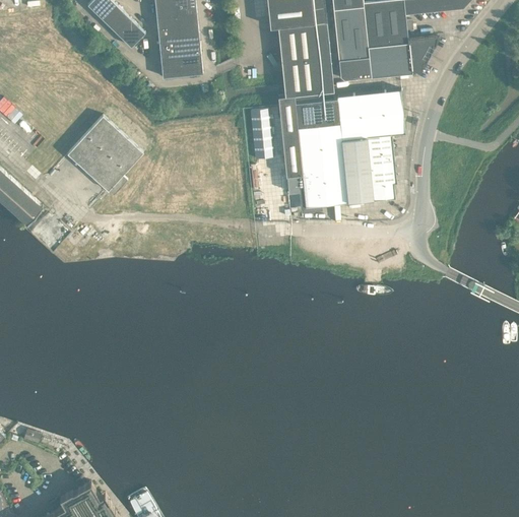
[(91,0),(86,6),(101,20),(115,5),(109,0),(91,0)]
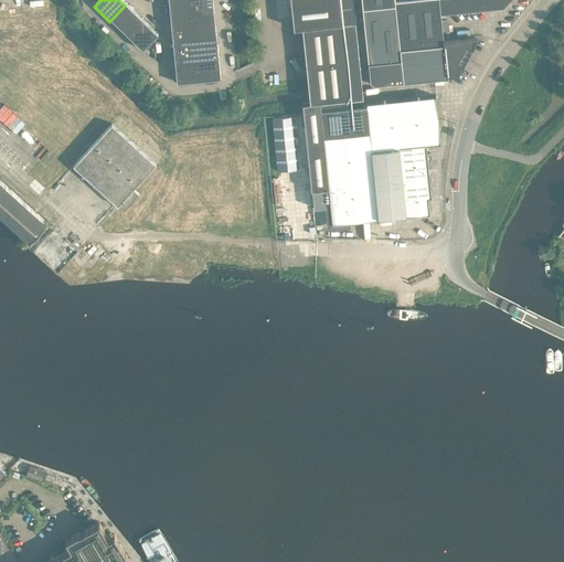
[(167,0),(176,86),(220,81),(211,0),(167,0)]
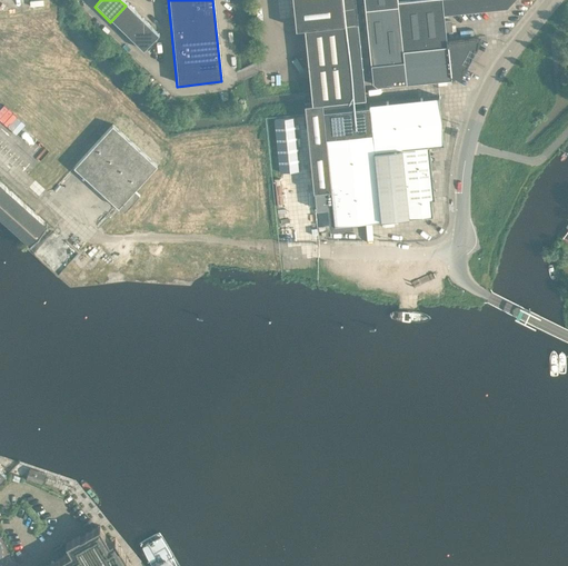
[(339,0),(290,0),(295,31),(304,30),(309,87),(310,101),(310,102),(311,106),(321,105),(350,102),(342,26),(339,0)]
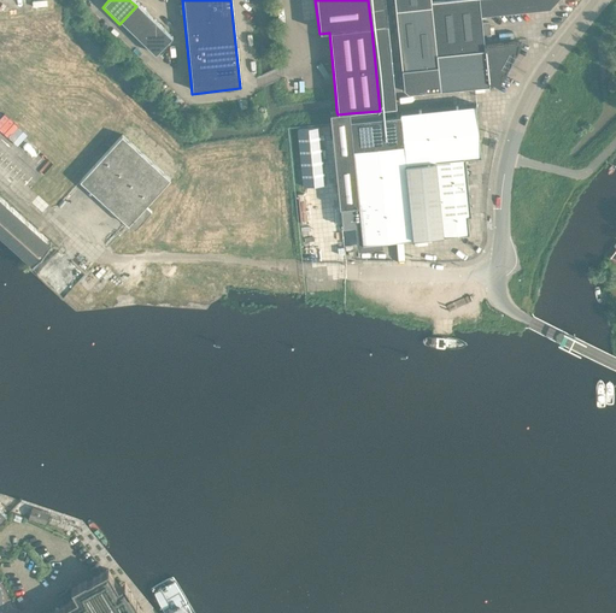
[(393,0),(394,13),(402,72),(403,93),(408,96),(439,94),(488,88),(487,82),(496,86),(498,81),(500,76),(504,64),(506,65),(509,62),(512,54),(518,45),(482,47),(480,18),(549,12),(558,0),(476,0),(430,5),(429,0),(393,0)]
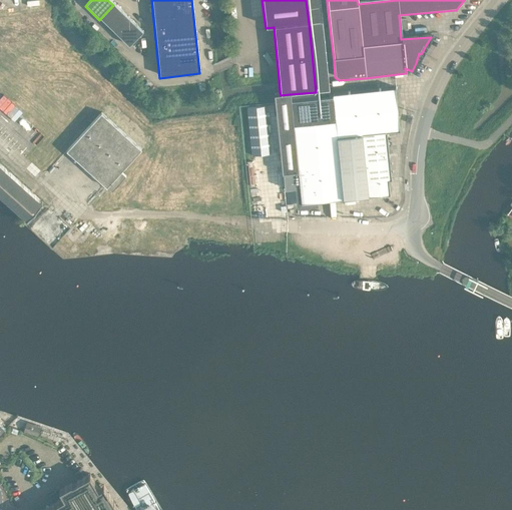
[(113,5),(99,20),(114,34),(128,19),(113,5)]
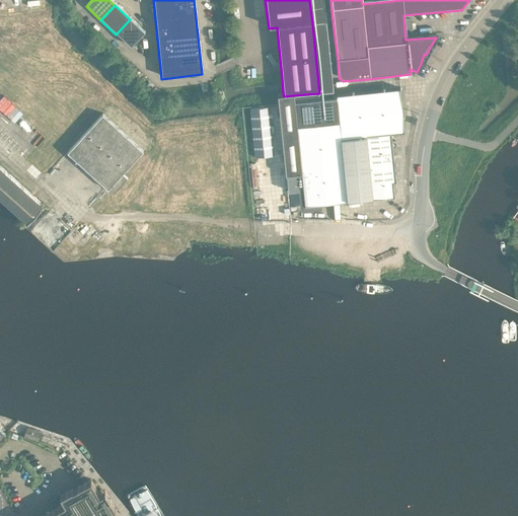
[(144,33),(130,19),(116,34),(130,48),(144,33)]
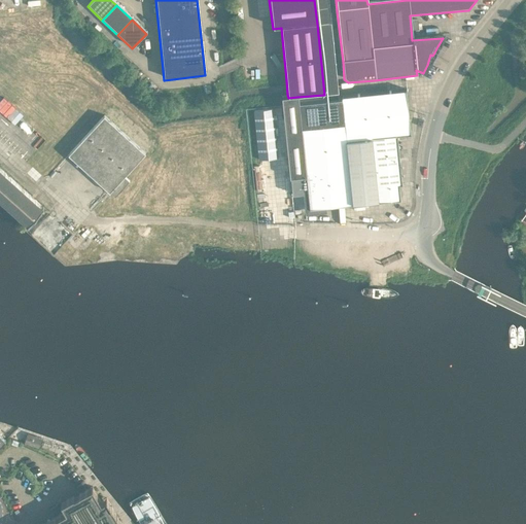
[(288,98),(281,99),(282,107),(289,179),(290,196),(302,195),(304,215),(325,213),(325,208),(352,206),(352,205),(378,202),(378,203),(399,201),(397,185),(400,185),(395,137),(410,135),(405,92),(341,99),(341,100),(297,104),(297,97),(288,98)]
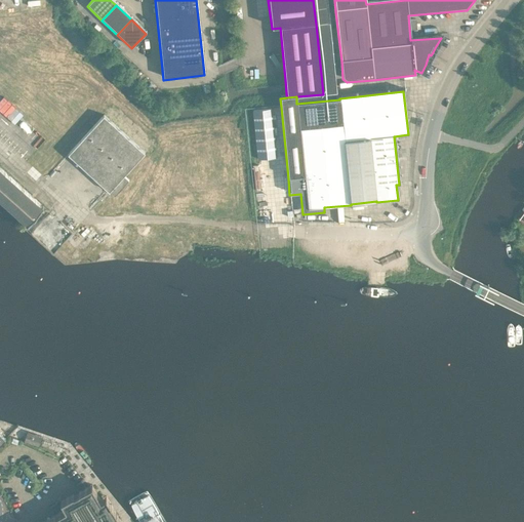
[(11,106),(3,115),(14,125),(23,117),(11,106)]
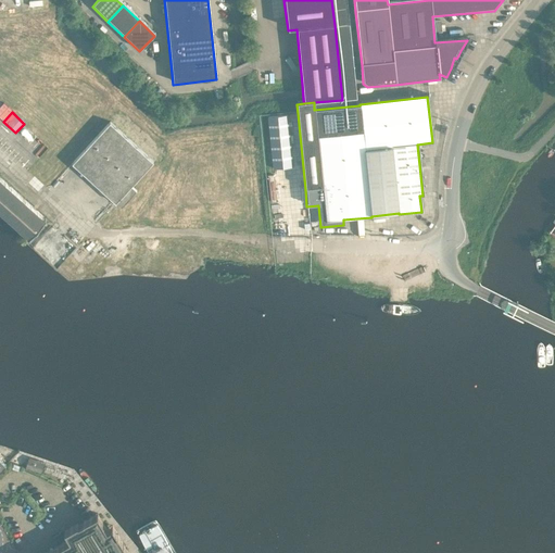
[(292,170),(286,117),(266,120),(273,172),(292,170)]
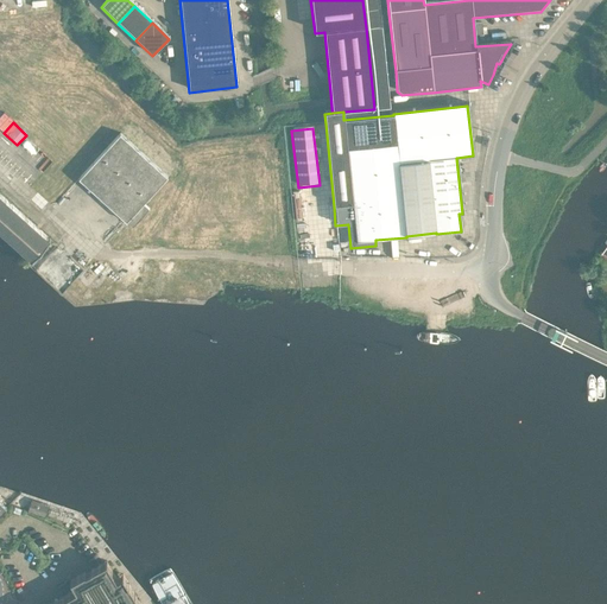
[(132,229),(147,213),(141,207),(166,179),(119,135),(77,180),(132,229)]
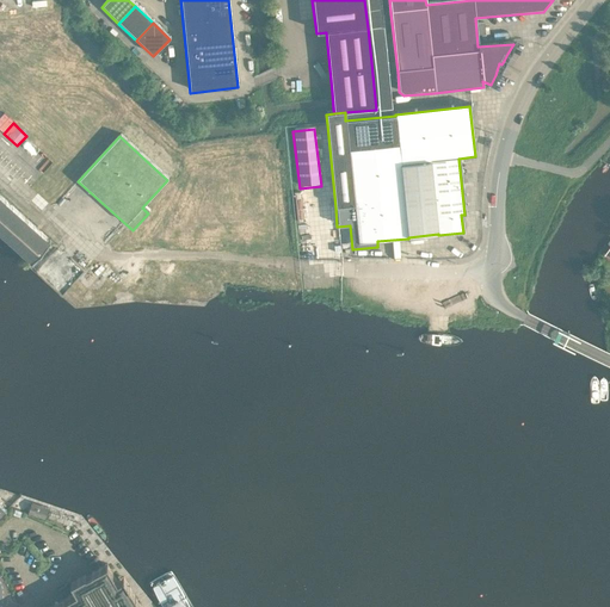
[(609,271),(604,268),(599,276),(605,278),(607,274),(609,277),(609,271)]
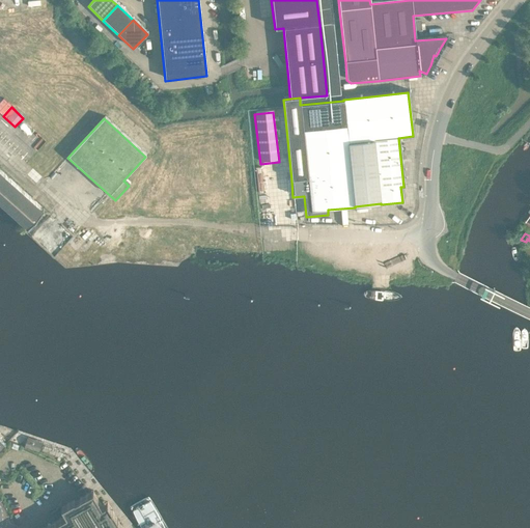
[(28,440),(24,449),(38,454),(42,444),(28,440)]
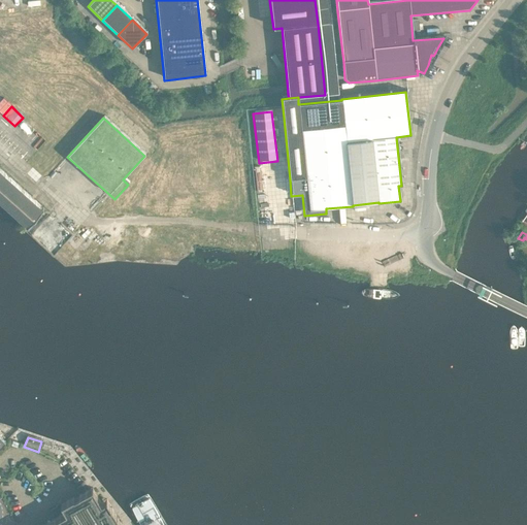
[(120,524),(116,519),(117,519),(116,518),(111,511),(110,510),(106,502),(105,501),(105,502),(101,504),(100,504),(96,498),(96,497),(95,497),(92,491),(91,490),(90,491),(86,493),(85,494),(79,497),(79,496),(78,497),(73,500),(73,499),(71,500),(67,502),(66,503),(61,506),(61,505),(60,506),(61,507),(65,514),(64,514),(65,515),(64,515),(60,518),(59,518),(54,521),(53,521),(53,522),(47,524),(120,524)]
